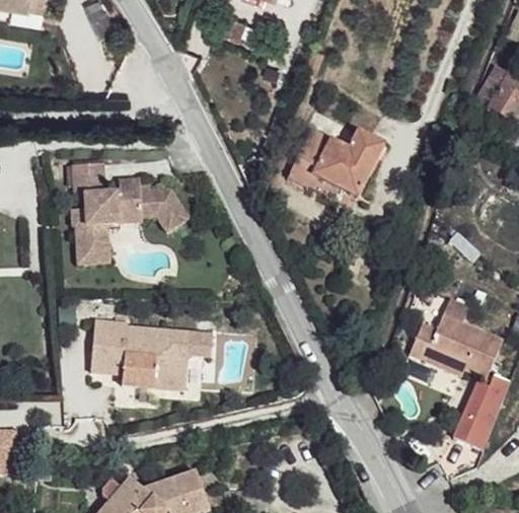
[(87,0),(85,1),(100,28),(114,20),(101,0),(87,0)]
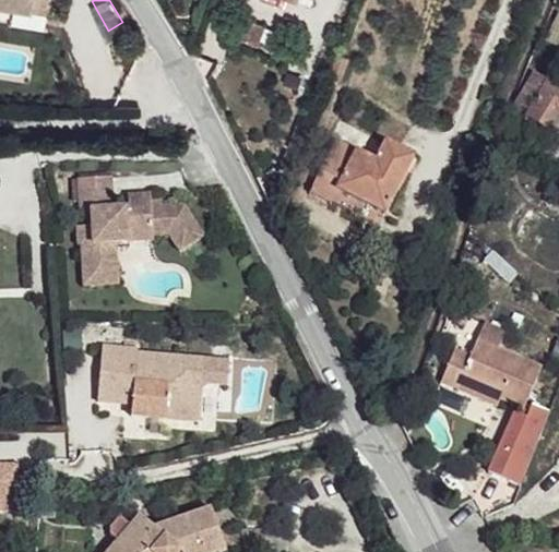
[(526,112),(552,128),(558,116),(558,82),(534,68),(516,98),(530,106),(526,112)]
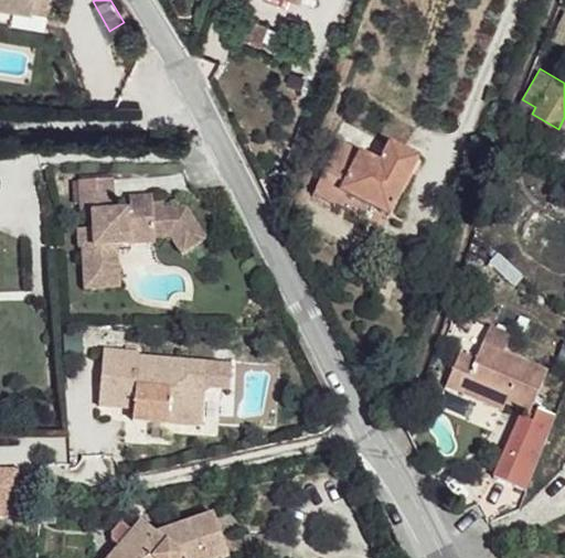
[(345,181),(342,188),(388,213),(419,153),(390,139),(379,158),(341,138),(324,171),(345,181)]
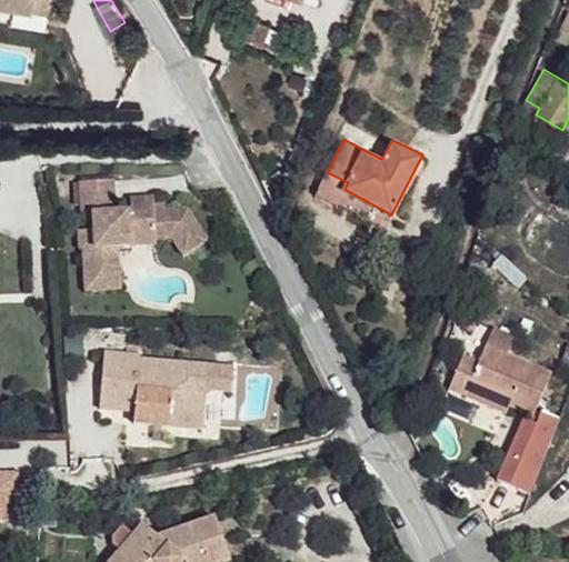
[(293,174),(302,151),(292,148),(283,170),(293,174)]
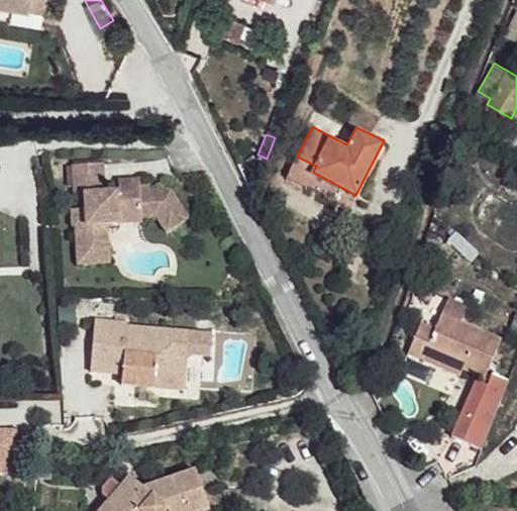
[(306,184),(313,172),(316,166),(297,157),(287,174),(306,184)]
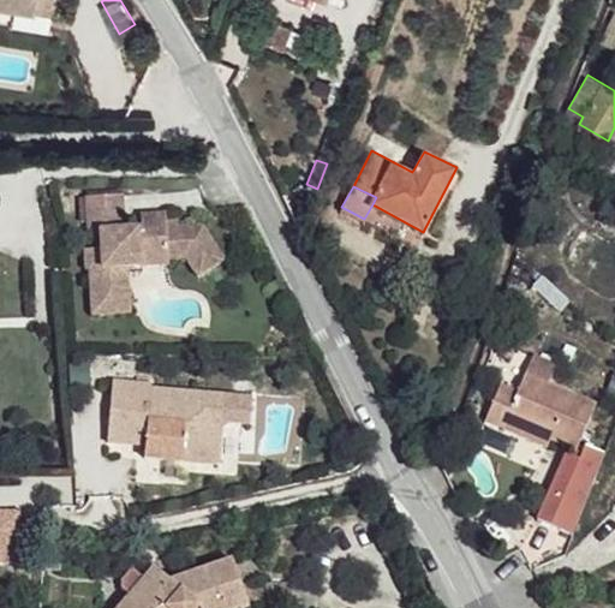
[(159,216),(133,219),(133,226),(119,226),(117,194),(79,195),(83,230),(94,230),(95,246),(78,248),(79,266),(87,266),(88,288),(114,286),(112,262),(127,261),(165,258),(165,250),(179,249),(190,266),(215,248),(192,220),(169,220),(168,215),(159,216)]
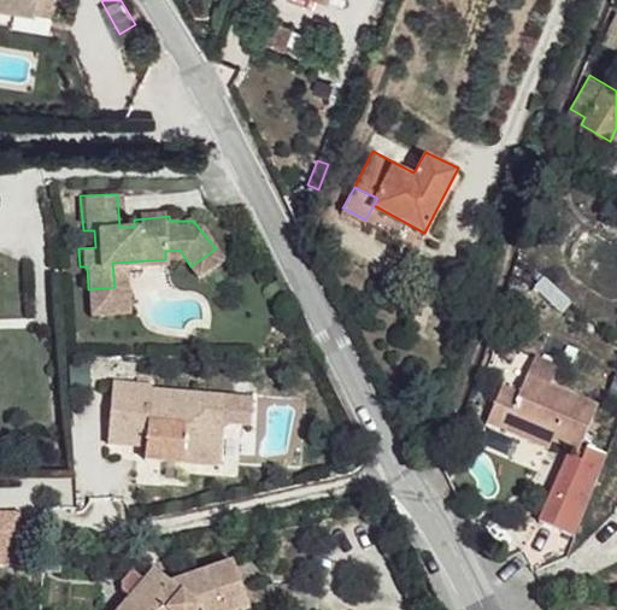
[(131,308),(128,262),(112,263),(115,287),(88,289),(89,311),(131,308)]
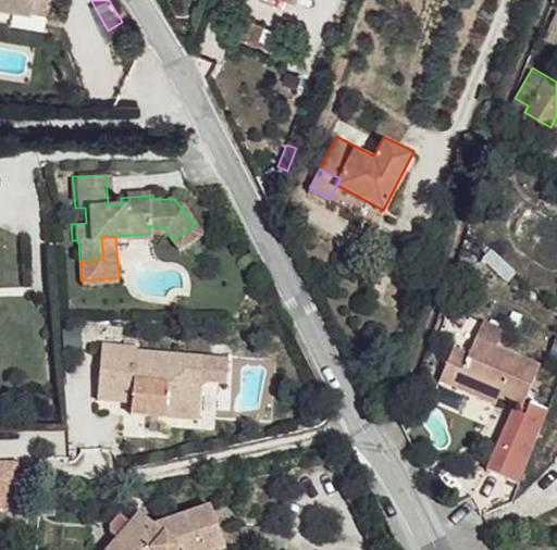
[(507,326),(486,317),(479,335),(499,344),(507,326)]
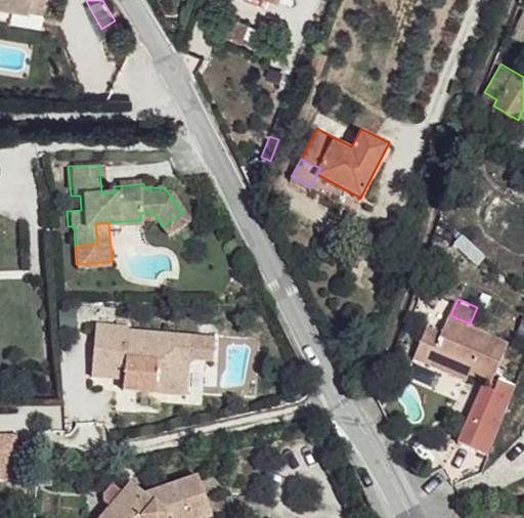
[(415,355),(429,361),(432,355),(470,372),(490,382),(508,340),(470,324),(450,315),(443,330),(429,324),(415,355)]
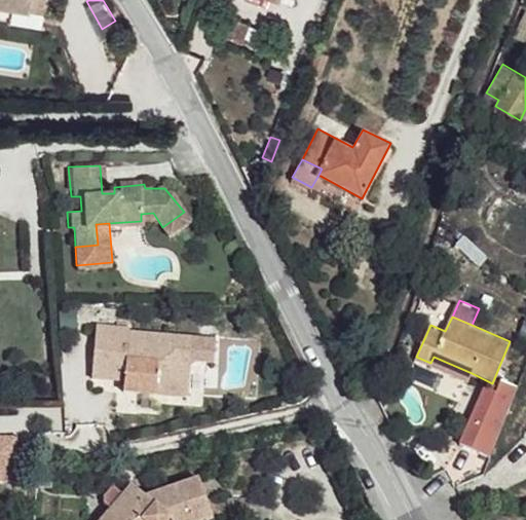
[(157,359),(154,390),(187,392),(190,333),(127,329),(127,325),(95,323),(90,374),(111,375),(111,367),(125,369),(127,356),(157,359)]
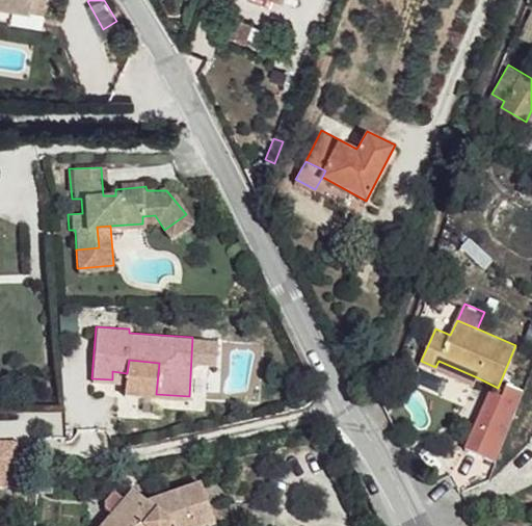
[(217,338),(192,337),(191,365),(195,361),(215,362),(217,338)]
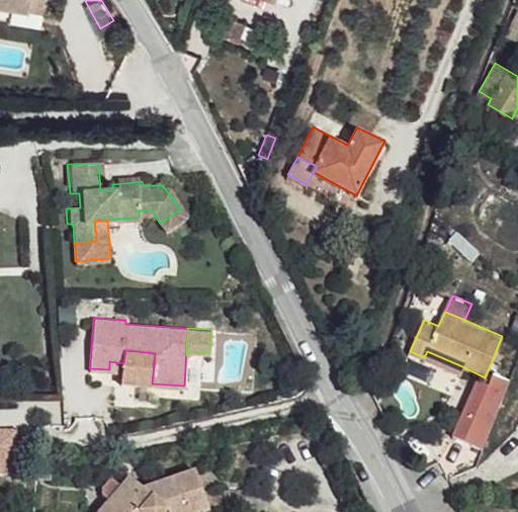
[(121,381),(152,384),(155,353),(125,350),(123,363),(122,370),(121,381)]
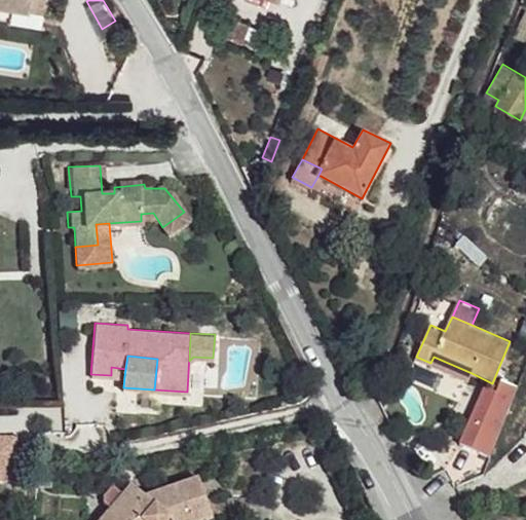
[(434,357),(430,363),(468,379),(472,373),(434,357)]
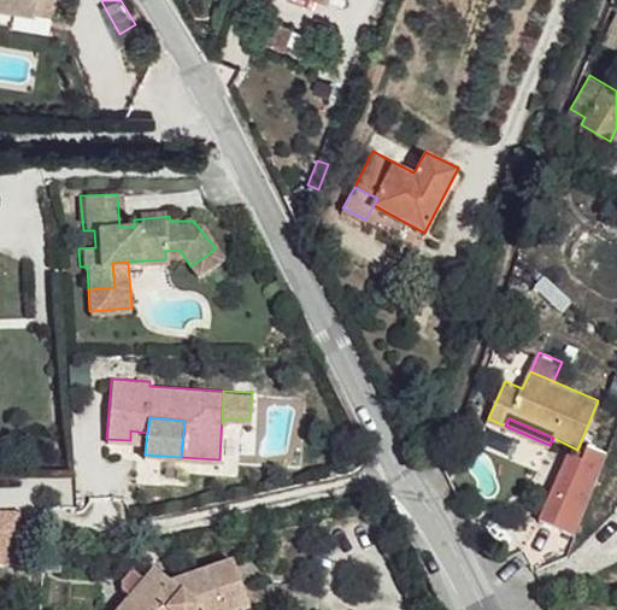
[(130,440),(146,441),(147,433),(130,430),(130,440)]
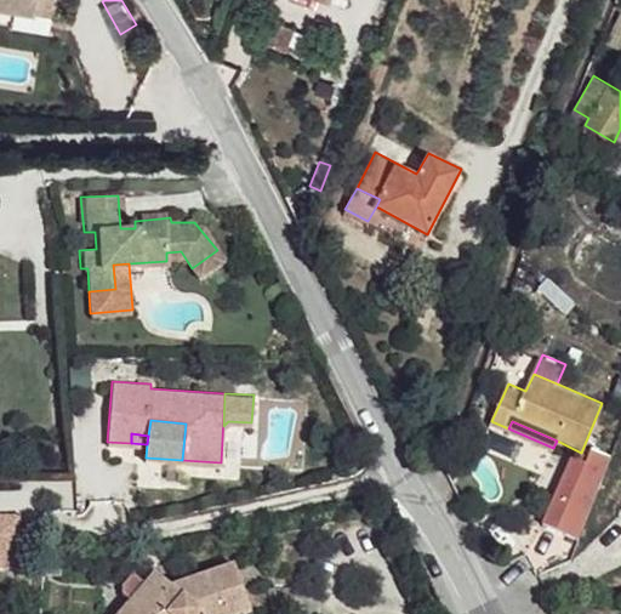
[(579,536),(611,454),(592,447),(588,455),(586,461),(579,459),(570,455),(543,522),(579,536)]
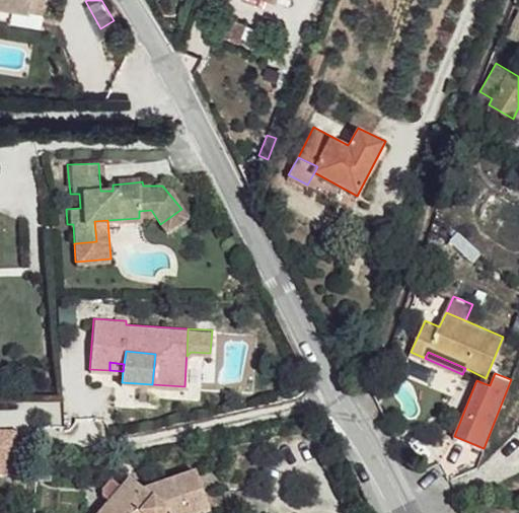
[(0,469),(16,469),(16,426),(0,426),(0,469)]
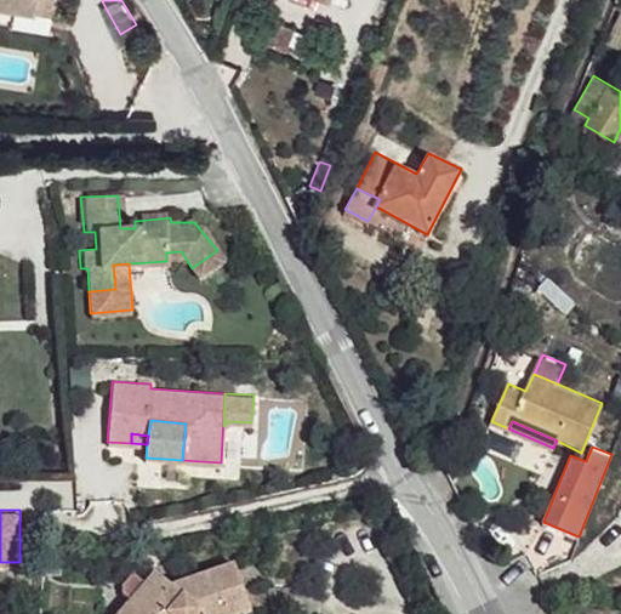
[(197,613),(200,610),(201,613),(229,613),(250,607),(233,561),(172,581),(157,568),(114,613),(197,613)]
